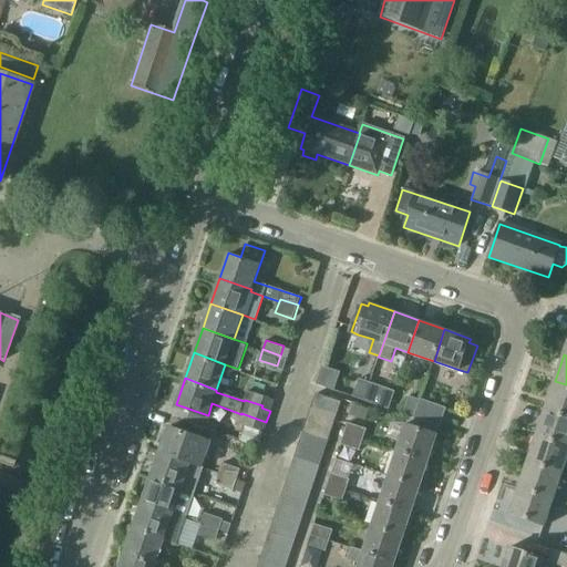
[(359,379),(352,398),(362,401),(369,382),(359,379)]
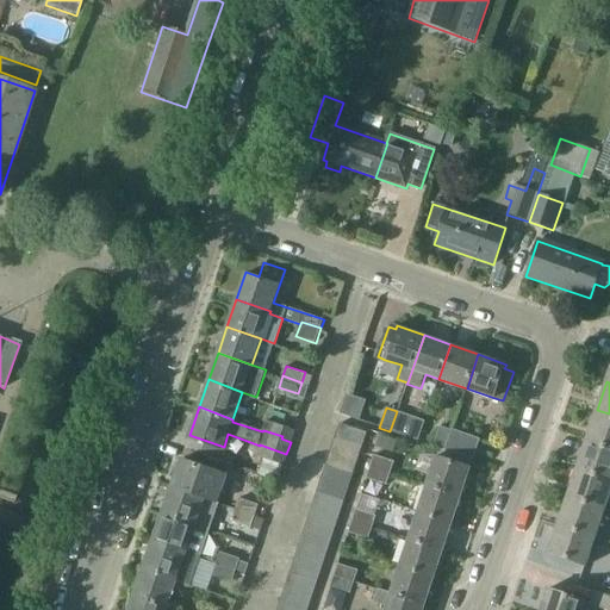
[(587,437),(609,444),(609,414),(597,410),(587,437)]
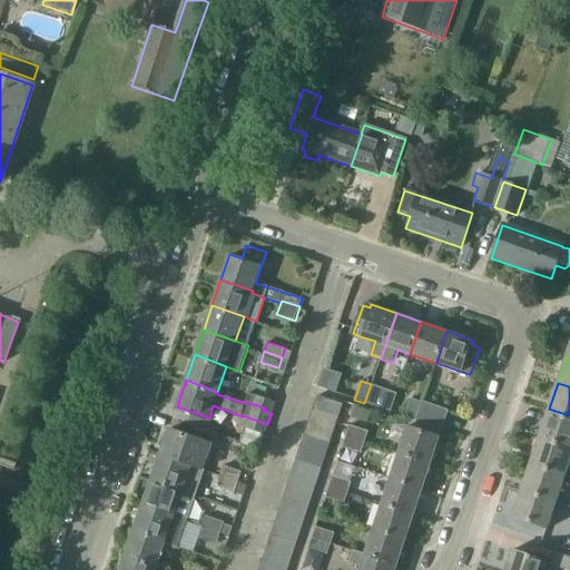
[(391,412),(397,394),(371,384),(364,403),(391,412)]
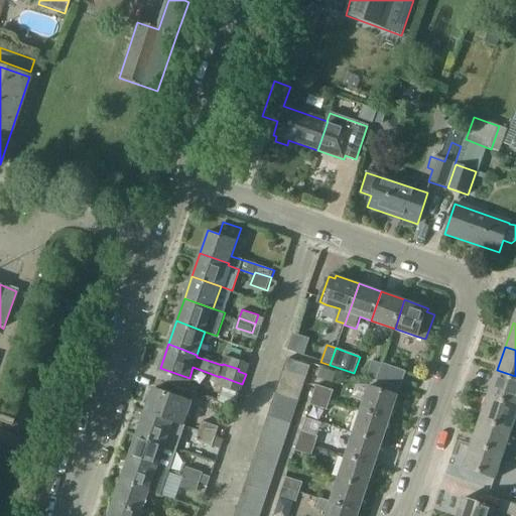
[(223,364),(239,369),(242,362),(226,356),(223,364)]
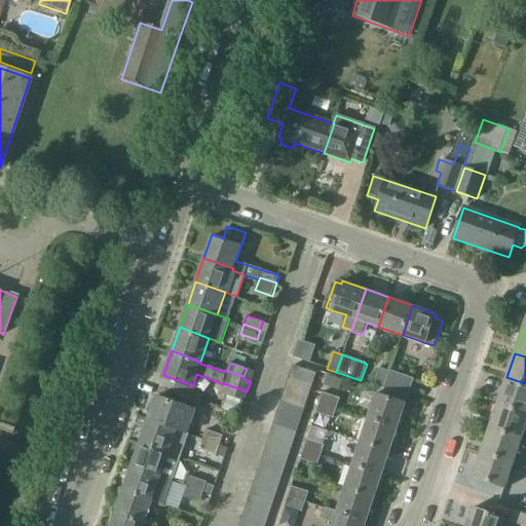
[(316,373),(294,365),(290,376),(312,384),(316,373)]
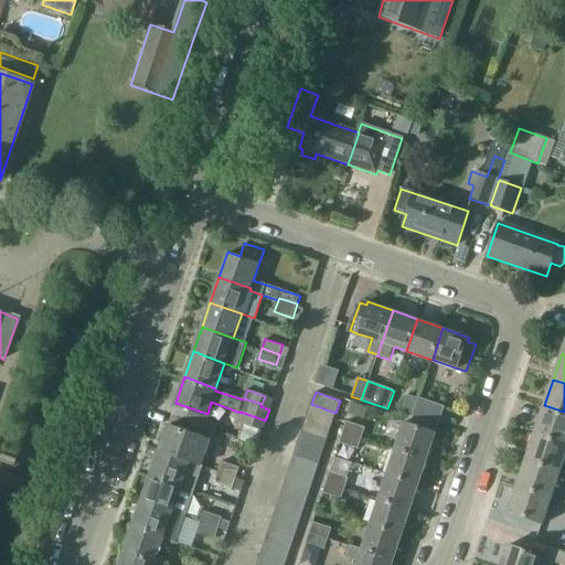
[(403,415),(438,426),(444,408),(409,396),(403,415)]
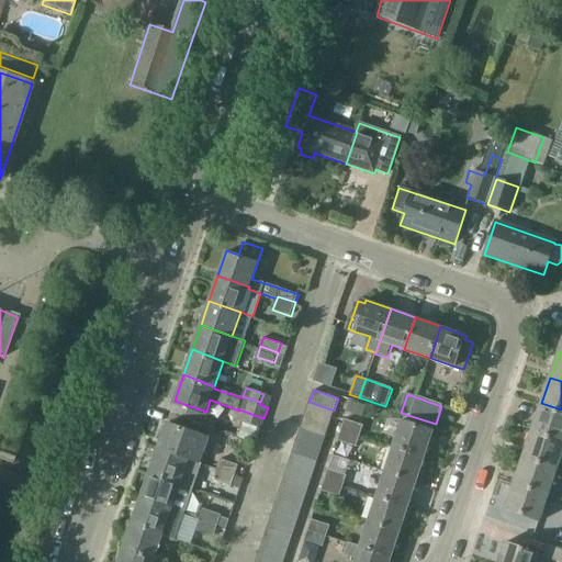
[(334,411),(310,402),(305,415),(329,424),(334,411)]
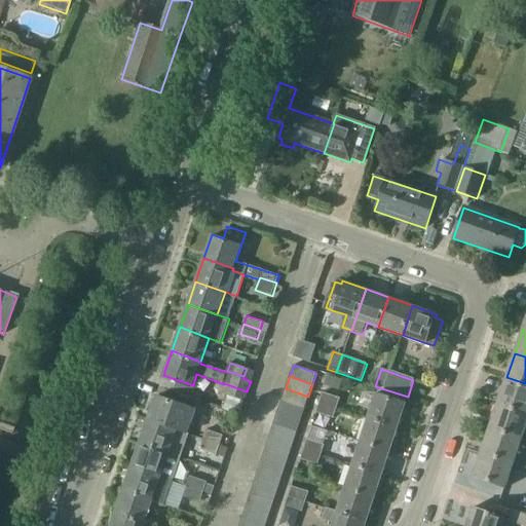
[(498,402),(525,411),(525,383),(506,377),(498,402)]
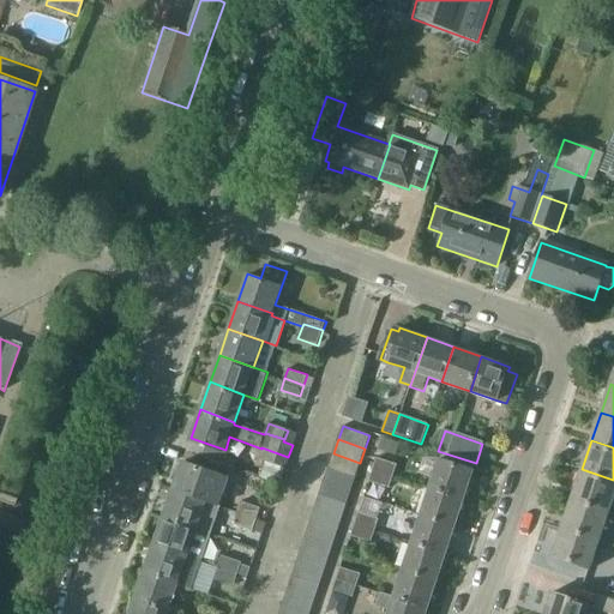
[(360,463),(333,453),(329,467),(355,476),(360,463)]
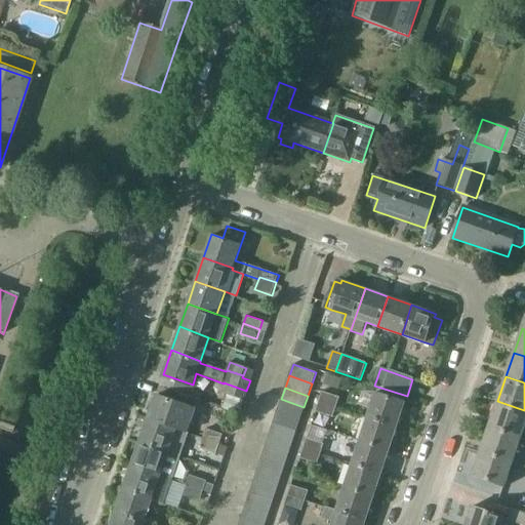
[(406,402),(375,392),(367,415),(398,426),(406,402)]
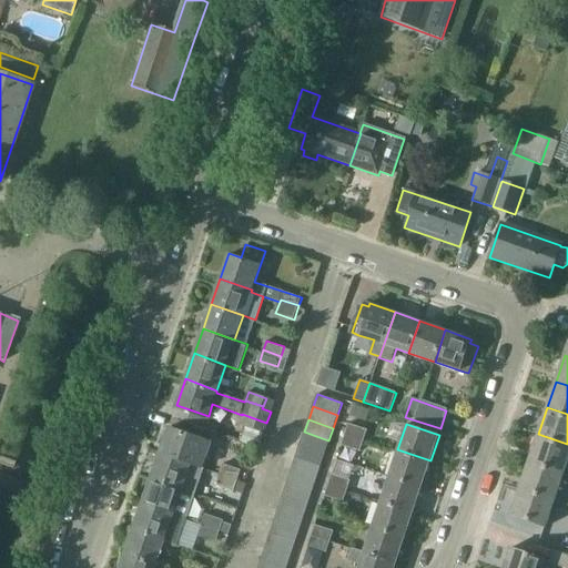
[(201,436),(169,425),(160,450),(205,467),(213,442),(200,438),(201,436)]
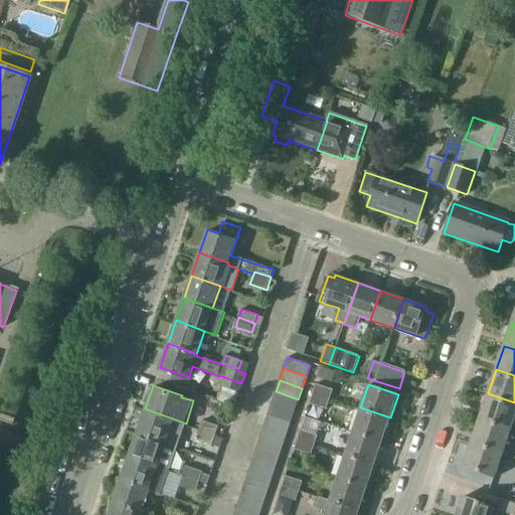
[(314,391),(331,397),(333,390),(316,385),(314,391)]
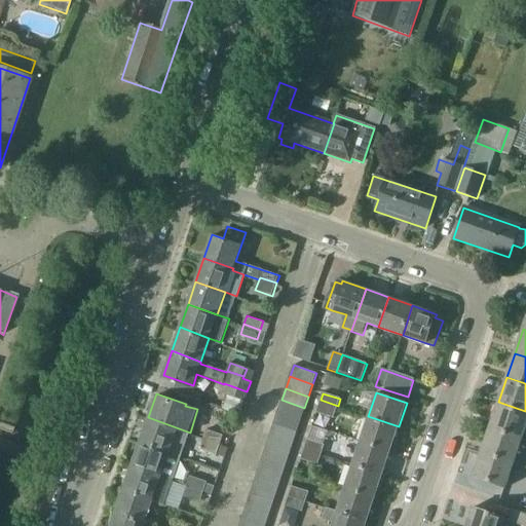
[(304,408),(282,400),(277,411),(301,419),(304,408)]
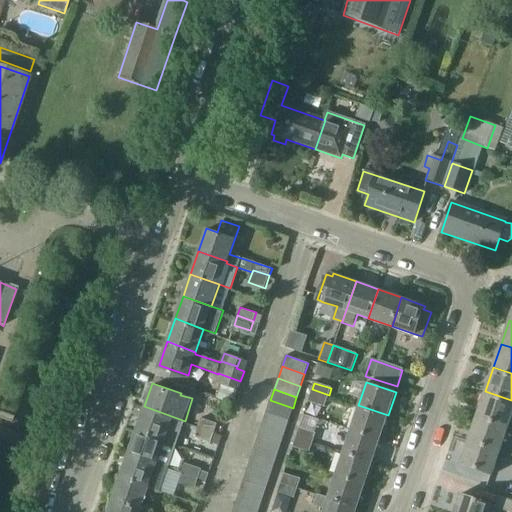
[(329,395),(312,389),(308,402),(325,407),(329,395)]
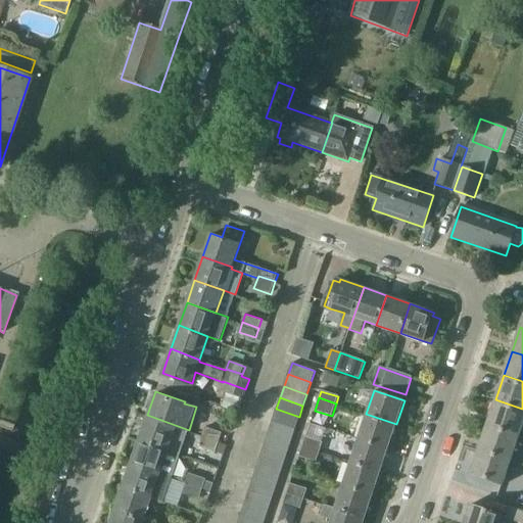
[(487,423),(520,434),(522,425),(522,409),(495,399),(487,423)]
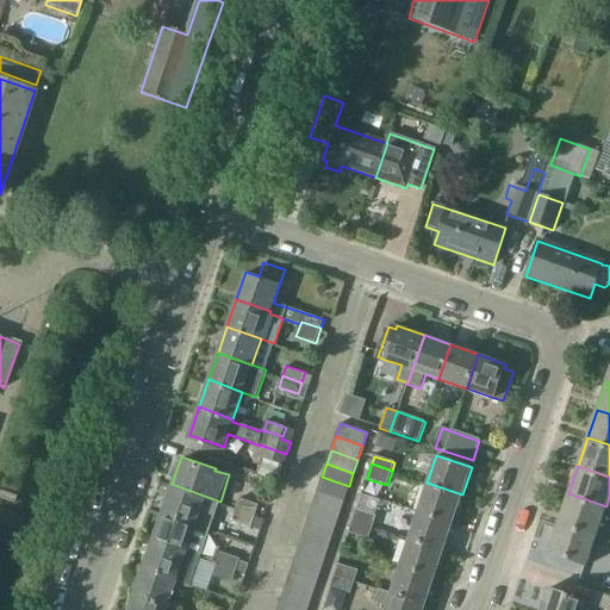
[(318,491),(344,499),(349,486),(322,477),(318,491)]
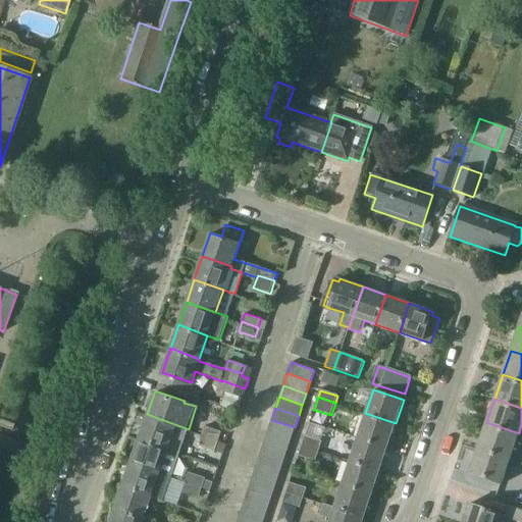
[(358,436),(388,447),(396,423),(365,413),(358,436)]
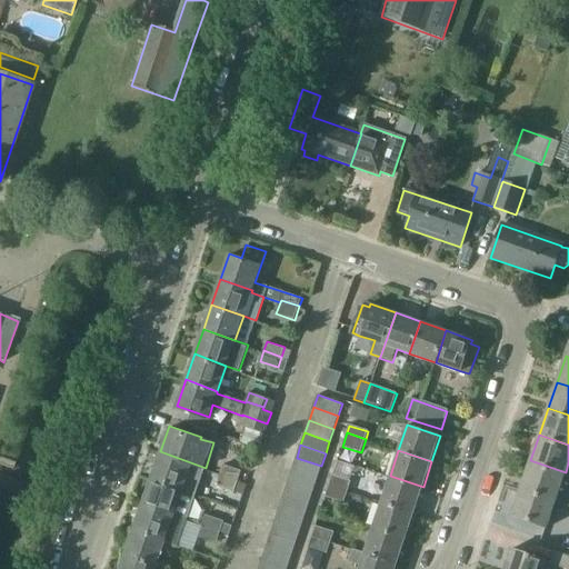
[(197,492),(206,468),(160,451),(151,477),(197,492)]
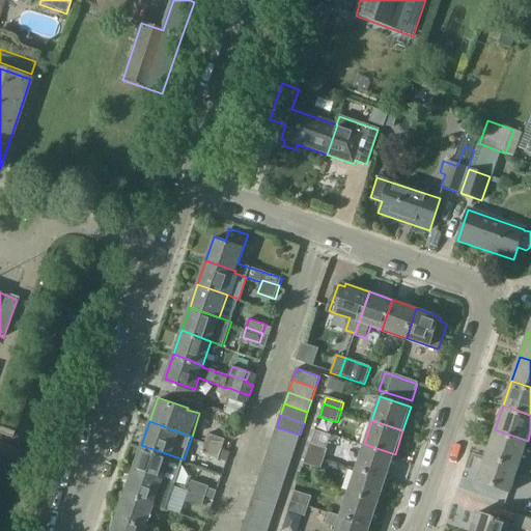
[(300,435),(277,427),(273,439),(296,447),(300,435)]
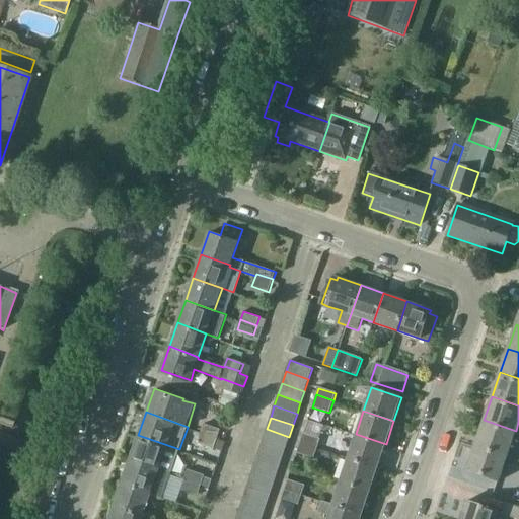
[(516,431),(484,420),(475,444),(508,455),(516,431)]
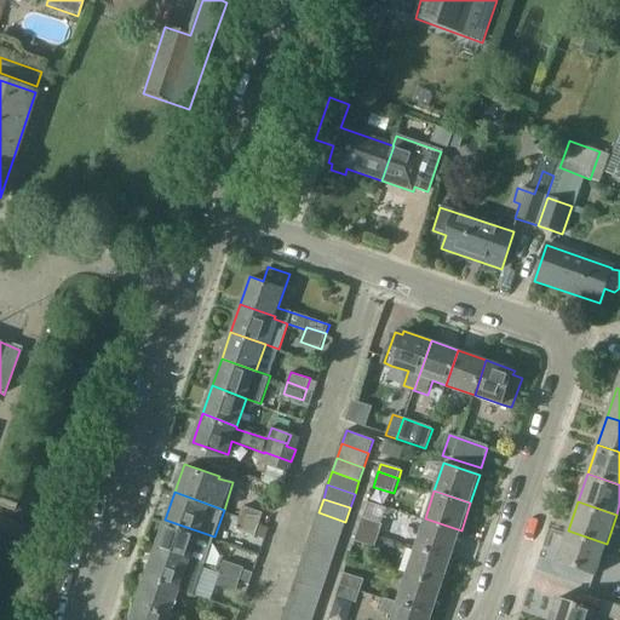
[(263,511),(244,505),(240,515),(259,522),(263,511)]
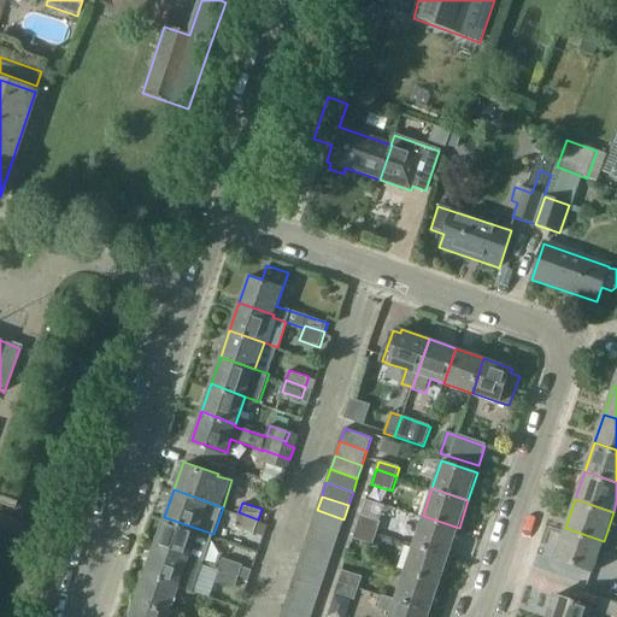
[(344,519),(317,510),(312,524),(339,534),(344,519)]
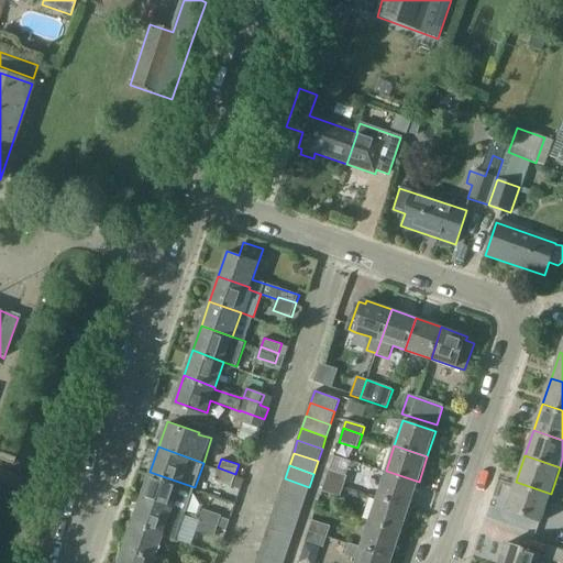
[(214,478),(232,485),(235,474),(218,467),(214,478)]
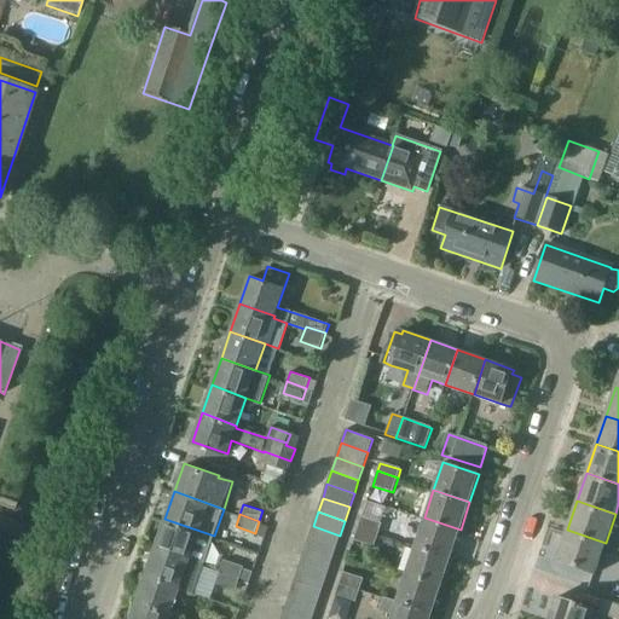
[(359,526),(380,533),(382,525),(362,518),(359,526)]
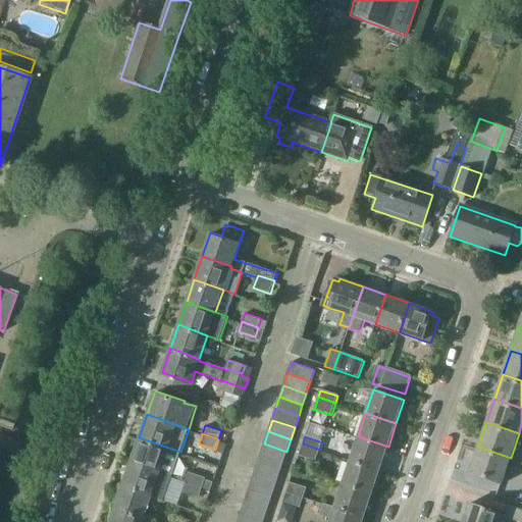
[(350,459),(380,470),(388,447),(358,436),(350,459)]
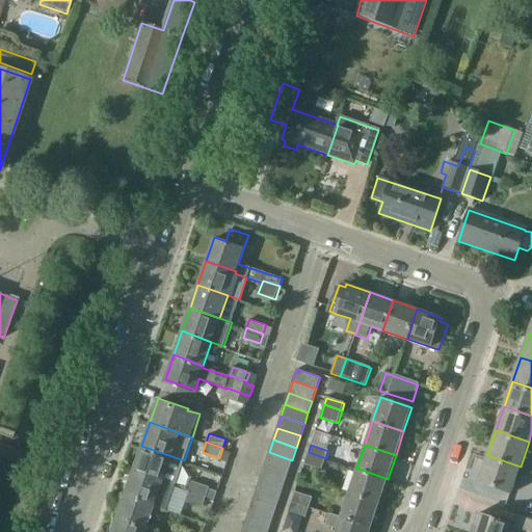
[(176,484),(184,460),(141,446),(133,470),(176,484)]
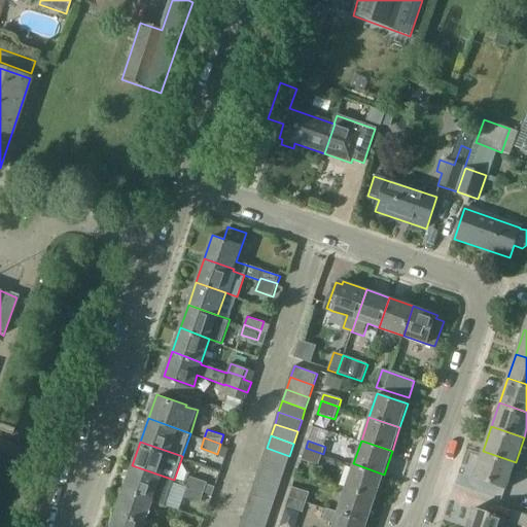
[(289,456),(267,448),(262,460),(285,468),(289,456)]
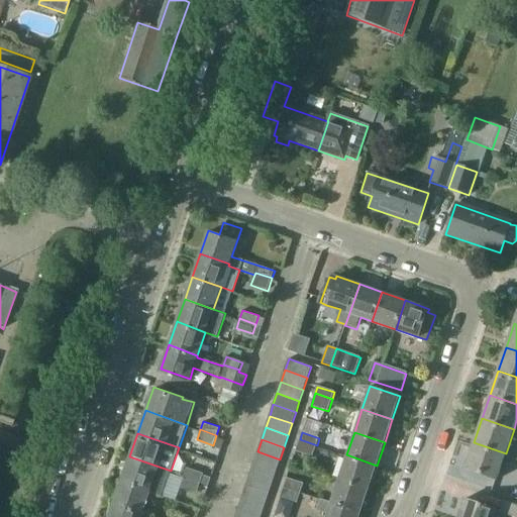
[(317,445),(300,439),(296,452),(312,457),(317,445)]
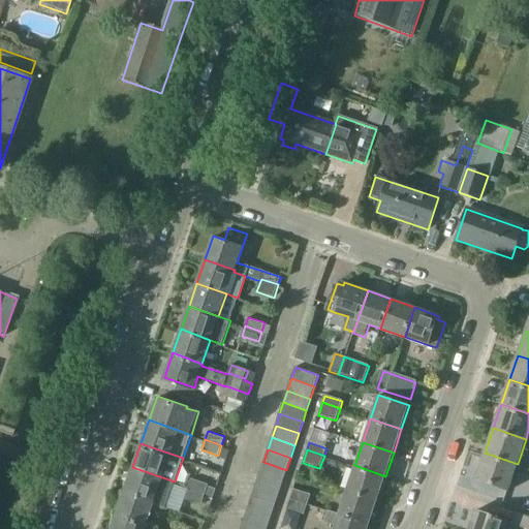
[(518,464),(485,453),(476,477),(509,488),(518,464)]
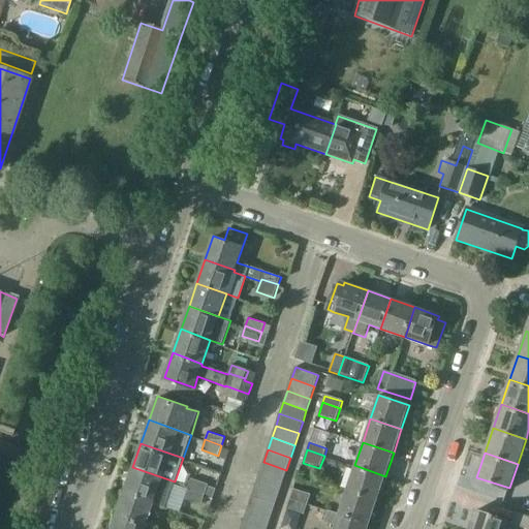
[(286,470),(263,462),(259,473),(282,481),(286,470)]
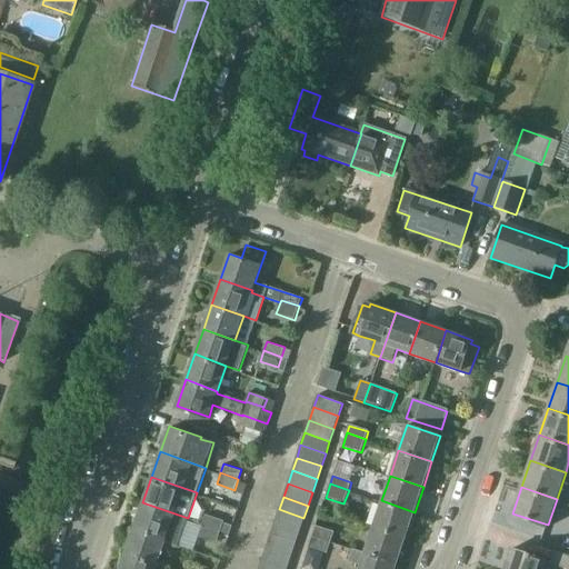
[(372,526),(406,537),(415,512),(381,500),(372,526)]
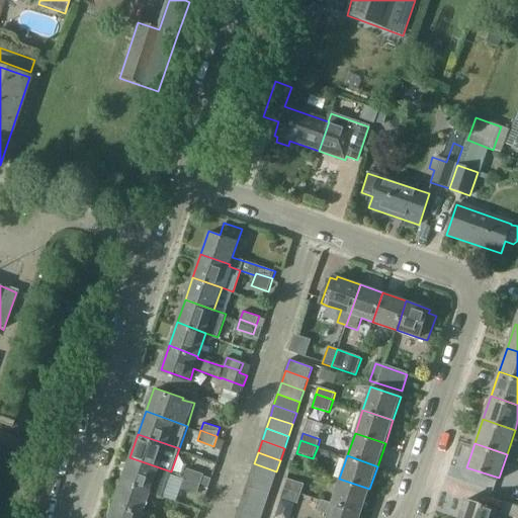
[(121,481),(151,491),(150,494),(162,498),(171,471),(130,457),(121,481)]
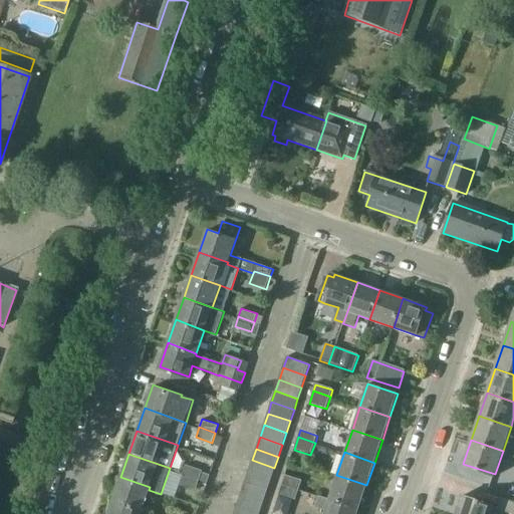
[(274,468),(252,460),(248,472),(270,479),(274,468)]
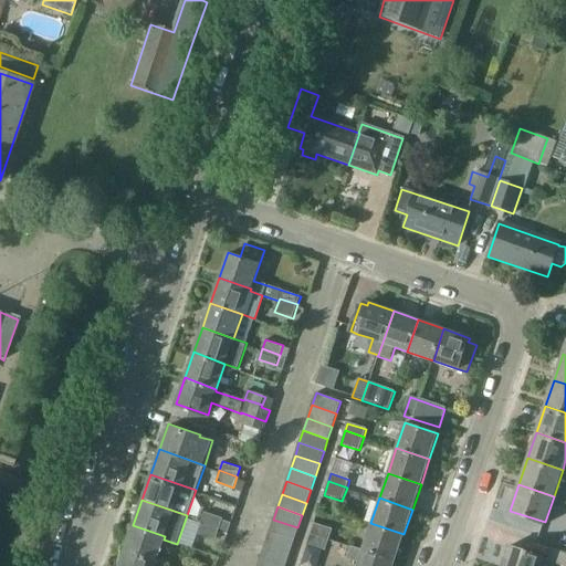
[(228,533),(231,524),(222,521),(222,519),(205,513),(201,523),(219,530),(228,533)]
